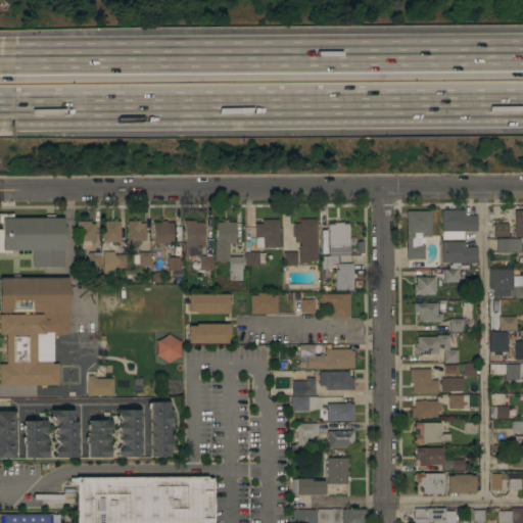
[(464,232),(464,239),(442,239),(442,232),(441,232),(441,210),(464,210),(464,216),(477,216),(477,232),(464,232)]
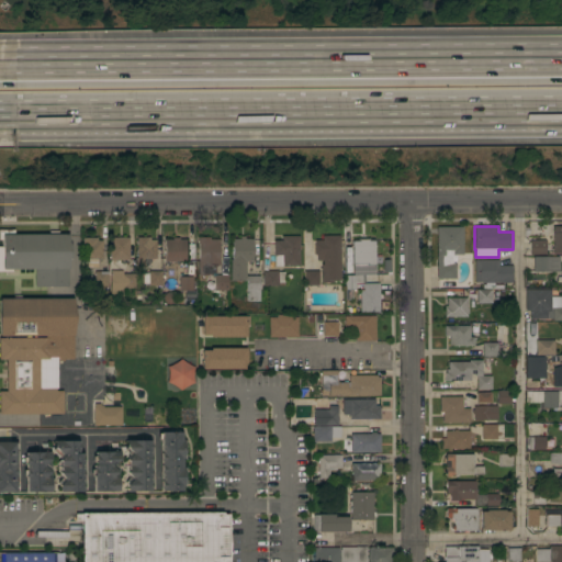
[(561,254),(552,254),(552,227),(561,226),(561,254)]
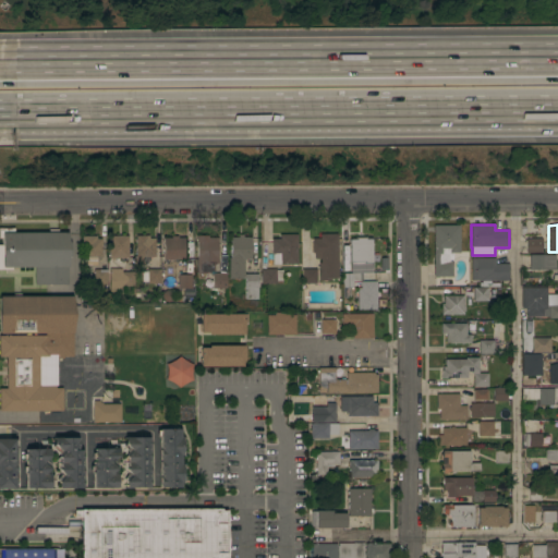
[(434,226),(459,226),(459,253),(452,253),(452,277),(434,277),(434,226)]
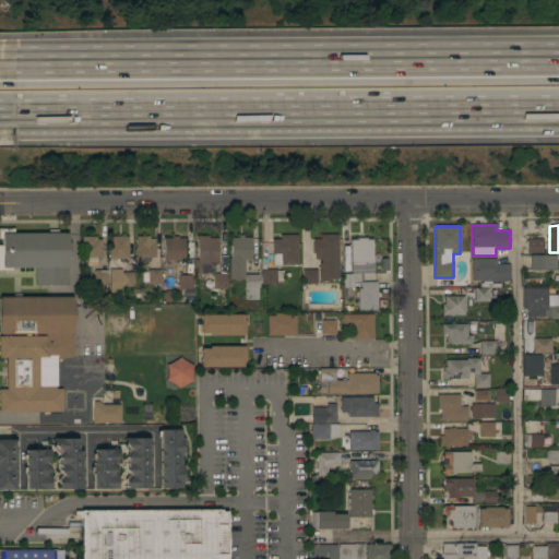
[(0,245),(1,245),(1,239),(0,239),(0,228),(14,228),(14,234),(48,233),(48,229),(58,229),(58,234),(68,233),(68,244),(70,244),(70,258),(68,258),(68,285),(35,285),(35,268),(12,268),(12,270),(0,270),(0,245)]
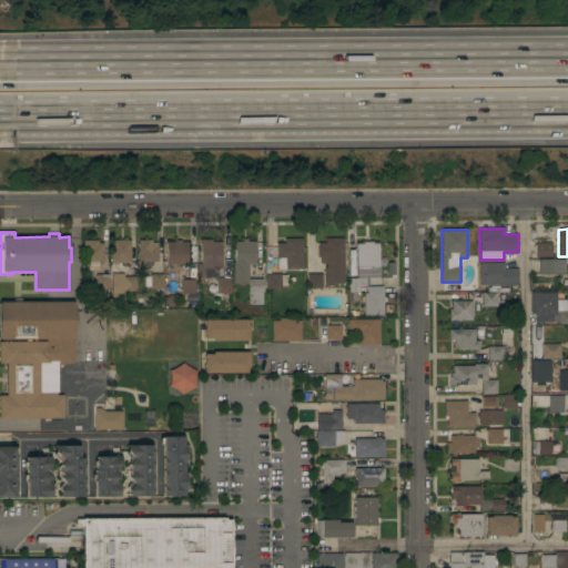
[(344,283),(336,283),(336,285),(335,285),(335,287),(326,287),(326,285),(324,285),(324,267),(325,267),(325,264),(321,264),(320,257),(317,257),(317,246),(318,246),(317,243),(325,243),(325,239),(343,237),(344,283)]
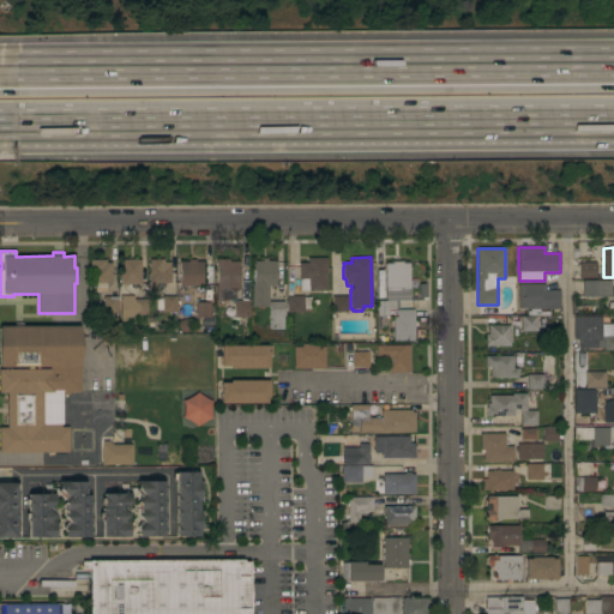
[(327,292),(326,292),(326,293),(314,293),(314,292),(300,292),(300,280),(299,280),(299,263),(308,263),(308,258),(326,258),(327,292)]
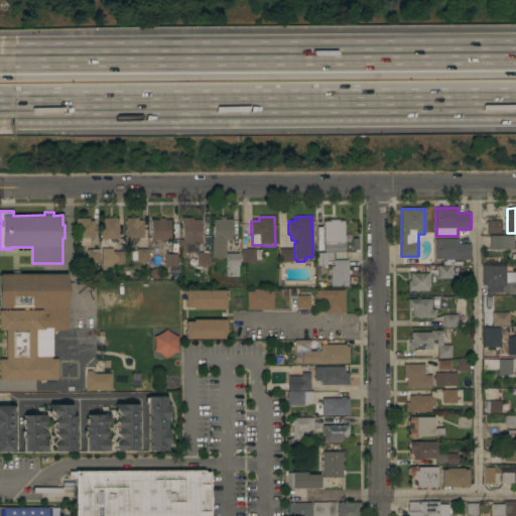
[(76,219),(89,218),(89,221),(94,221),(94,238),(90,238),(90,245),(76,245),(76,238),(76,219)]
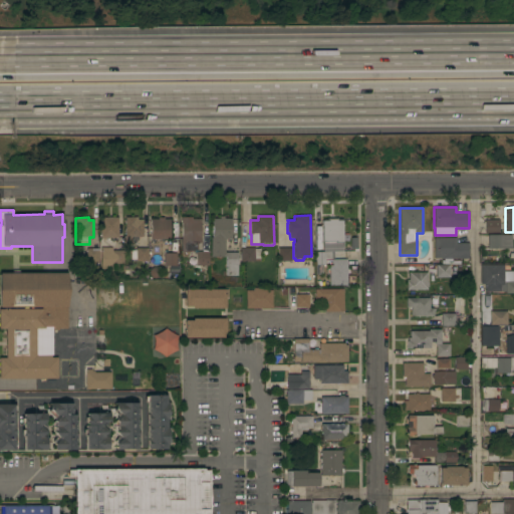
[(100,217),(117,217),(117,238),(104,238),(104,240),(102,240),(102,238),(100,238),(100,217)]
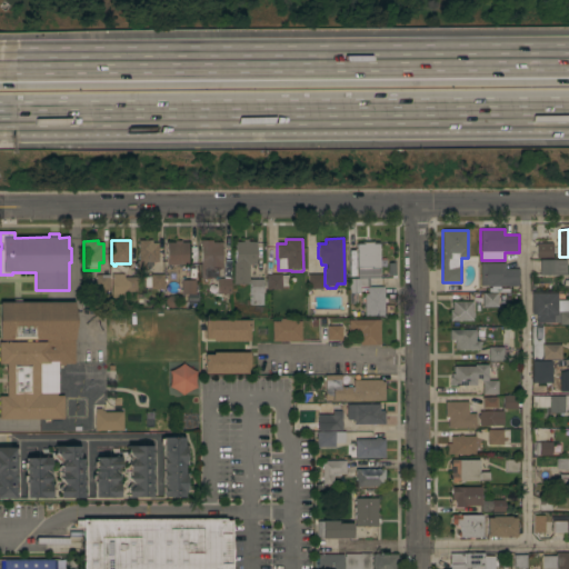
[(138,240),(151,240),(151,243),(158,243),(158,262),(146,262),(146,268),(137,268),(137,261),(139,261),(138,240)]
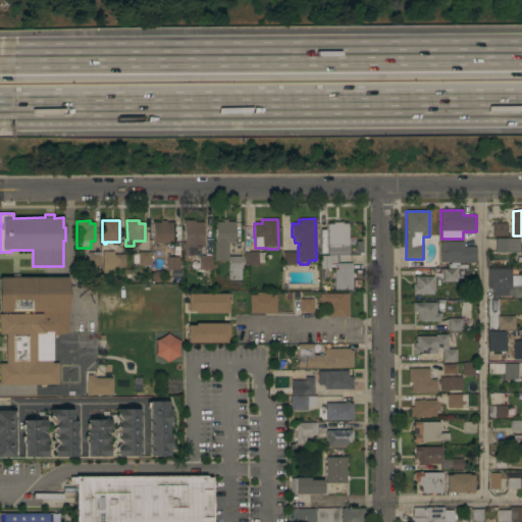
[(203,243),(204,243),(204,247),(201,247),(201,254),(197,254),(197,257),(184,257),(184,245),(185,245),(185,226),(184,226),(184,220),(195,220),(195,222),(203,222),(203,243)]
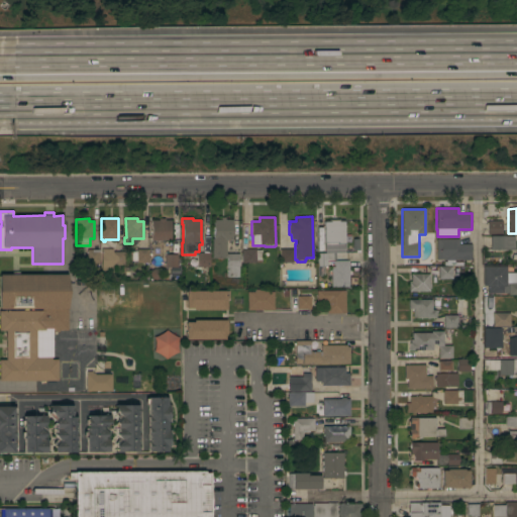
[(238,278),(227,278),(227,259),(213,259),(213,220),(221,220),(221,218),(225,218),(225,220),(232,220),(232,240),(226,240),(226,253),(238,253),(238,278)]
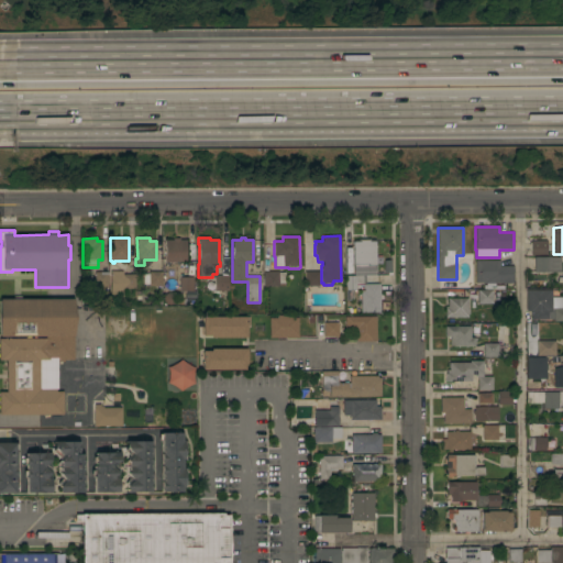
[(173,240),(173,239),(179,239),(179,240),(186,240),(186,262),(165,262),(165,240),(173,240)]
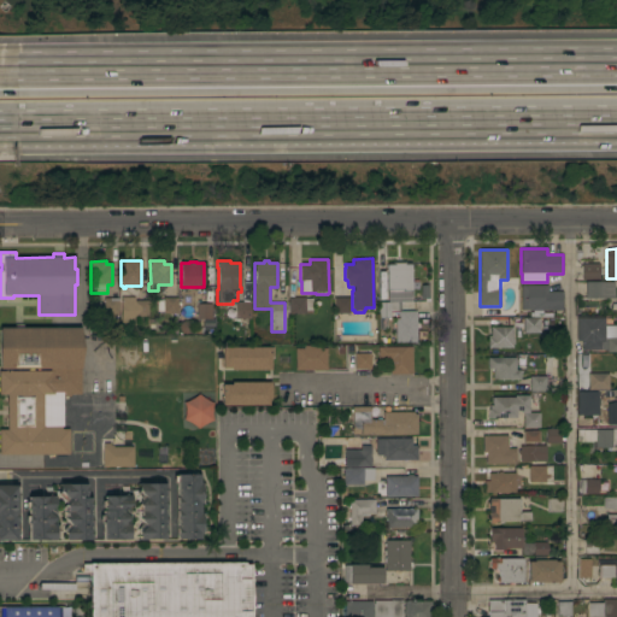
[(411,292),(387,292),(387,265),(394,265),(393,263),(404,263),(404,265),(411,265),(411,292)]
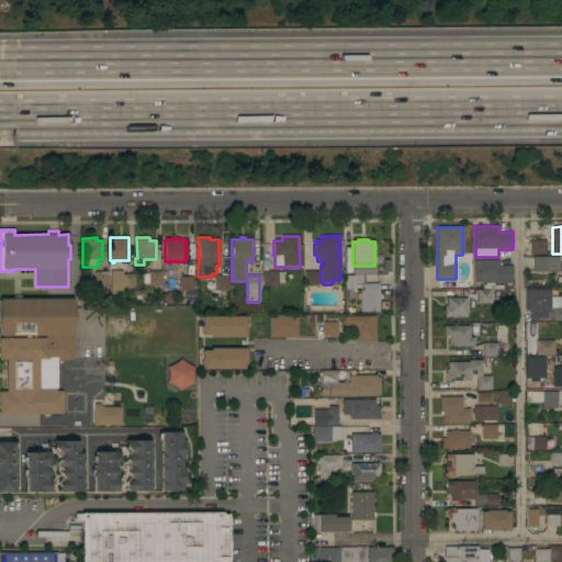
[(546,240),(546,243),(547,243),(547,246),(546,246),(546,255),(530,255),(529,240),(546,240)]
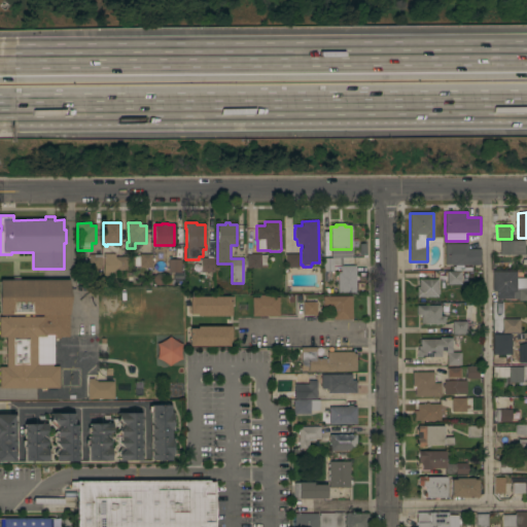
[(525,241),(525,255),(499,255),(499,241),(525,241)]
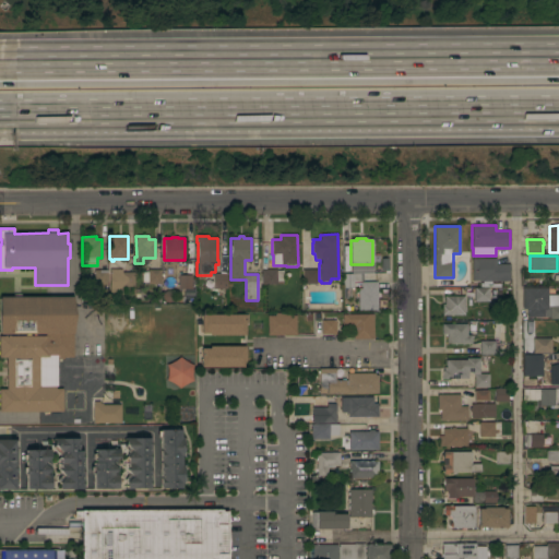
[(496,259),(496,264),(510,264),(510,282),(472,282),(472,259),(496,259)]
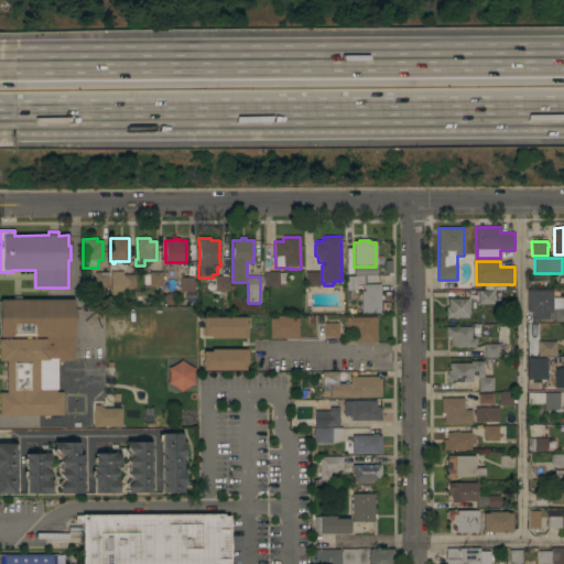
[(108,272),(108,288),(95,288),(95,272),(108,272)]
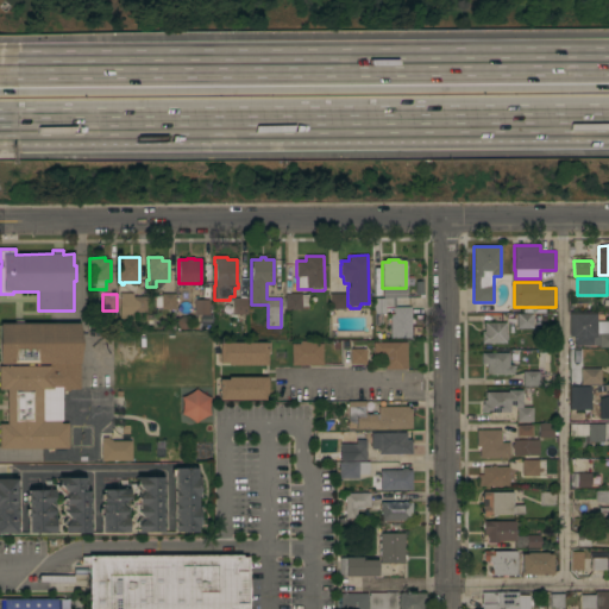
[(146,313),(133,313),(133,320),(120,320),(120,294),(133,294),(133,297),(146,297),(146,313)]
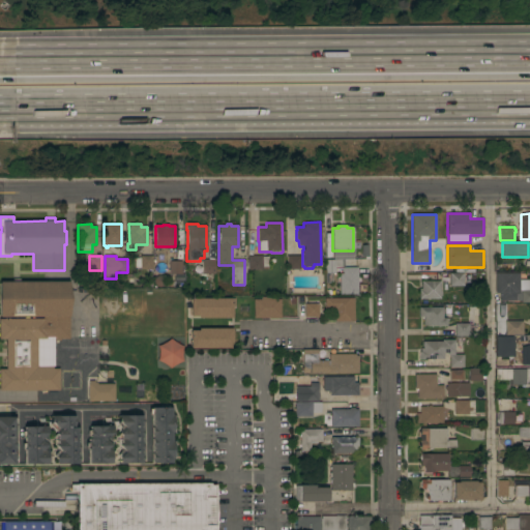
[(152,269),(140,269),(140,268),(135,268),(135,258),(140,258),(140,256),(152,256),(152,269)]
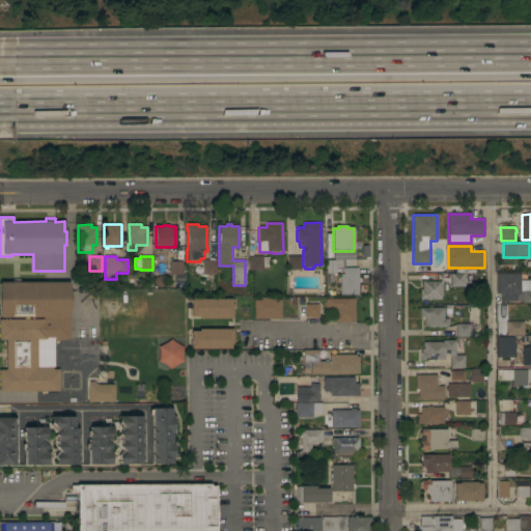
[(249,271),(248,256),(262,256),(262,257),(269,257),(269,270),(249,271)]
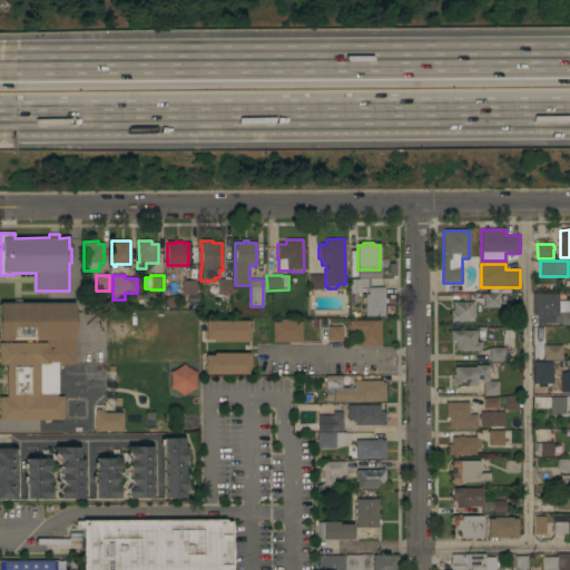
[(323,275),(323,290),(308,290),(308,275),(323,275)]
